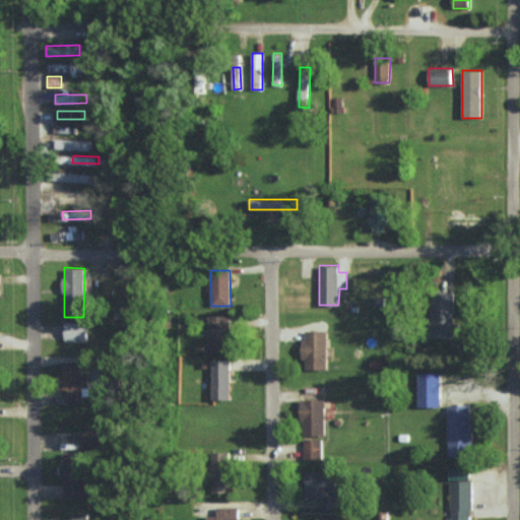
[(454,291),(431,291),(430,337),(458,338),(458,327),(453,327),(454,291)]
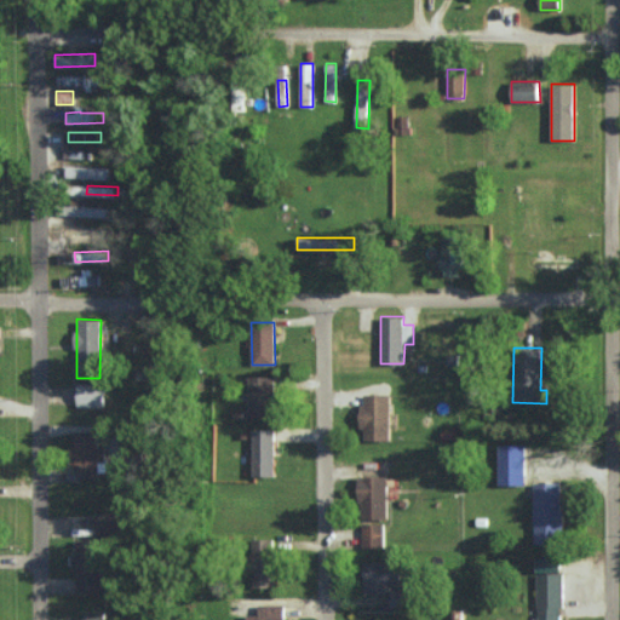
[(248,418),(273,418),(274,375),(248,375),(248,418)]
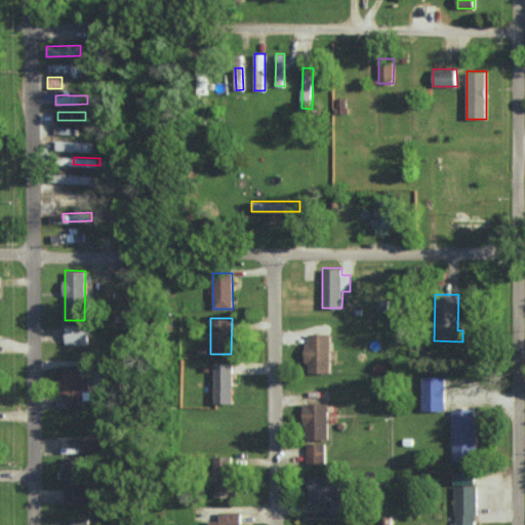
[(65,344),(88,344),(88,324),(65,324),(65,344)]
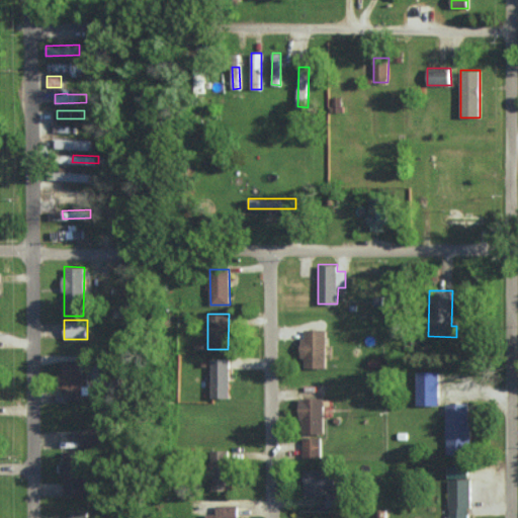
[(303,367),(326,366),(326,329),(301,329),(303,367)]
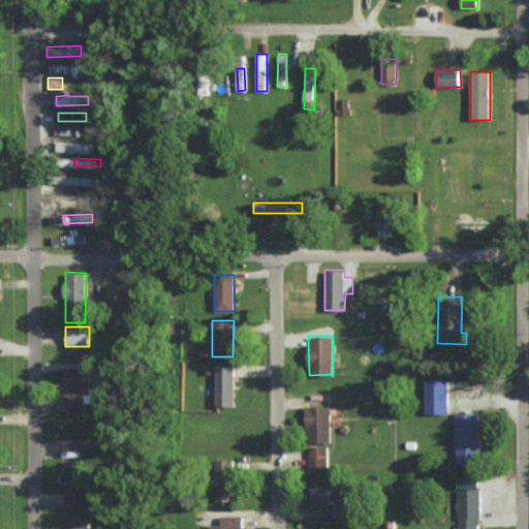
[(234,366),(215,366),(216,406),(235,406),(234,366)]
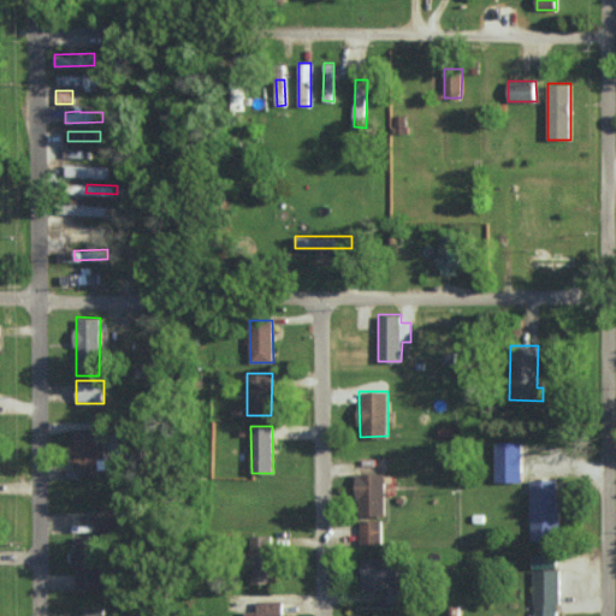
[(100,474),(100,427),(72,427),(72,465),(76,465),(76,475),(100,474)]
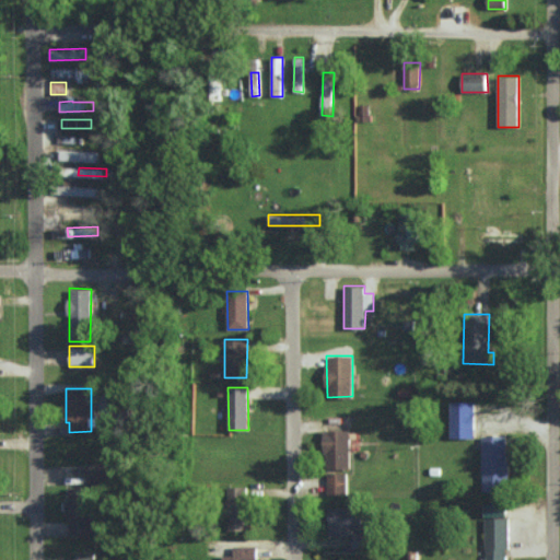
[(451,401),(451,438),(475,438),(476,401),(451,401)]
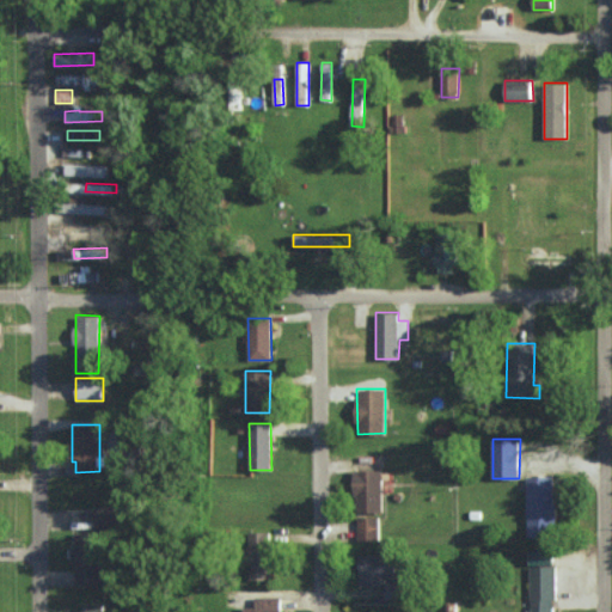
[(383,470),(354,470),(355,513),(383,513),(383,470)]
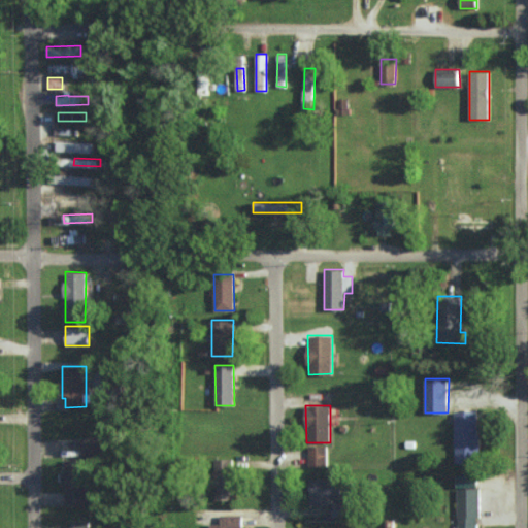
[(479,410),(454,410),(456,463),(480,462),(479,410)]
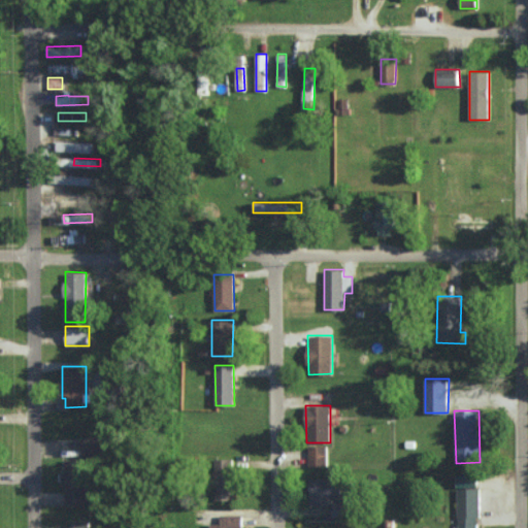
[(105,436),(81,436),(81,456),(105,455),(105,436)]
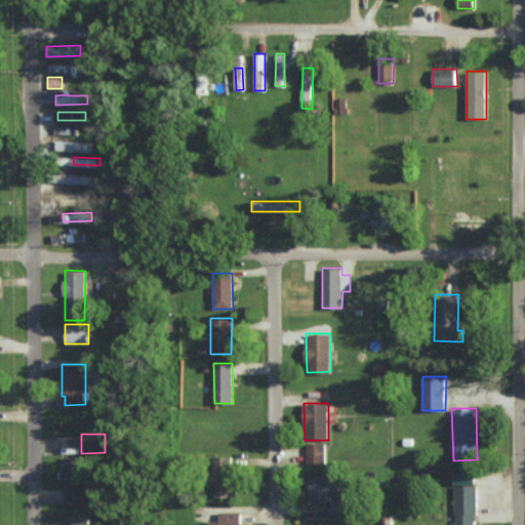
[(324,443),(307,443),(307,463),(325,462),(324,443)]
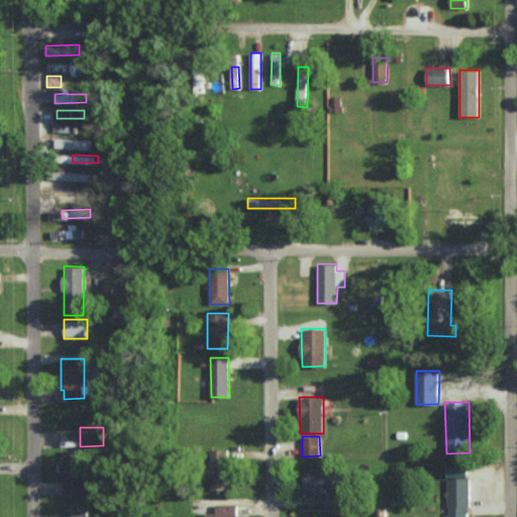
[(63,493),(89,493),(89,474),(80,474),(80,449),(63,449),(63,493)]
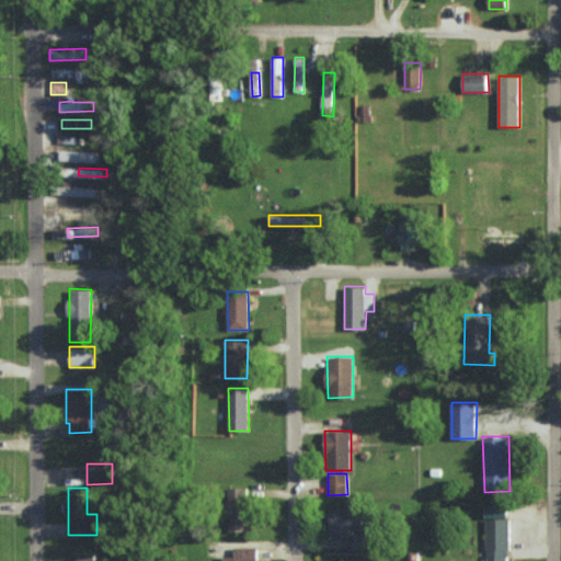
[(228,530),(249,530),(248,488),(228,488),(228,530)]
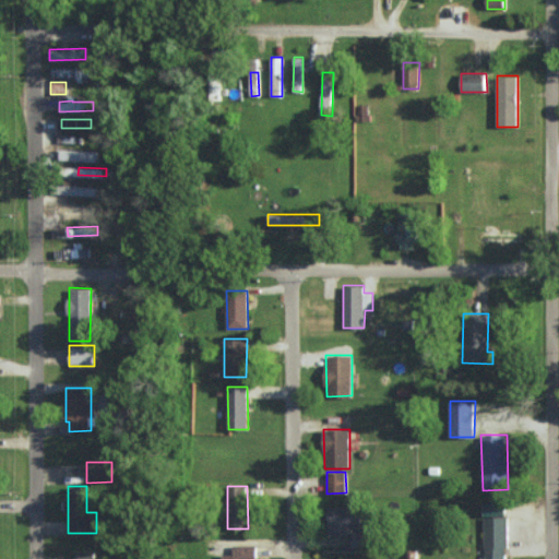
[(507,558),(507,502),(484,503),(484,558),(507,558)]
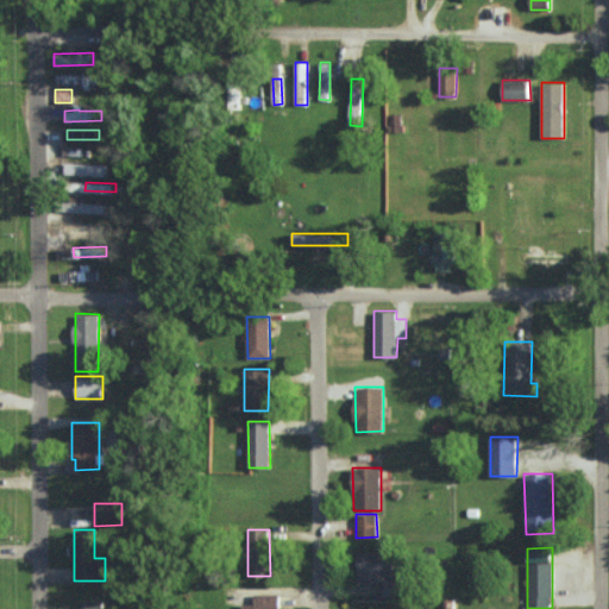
[(357,552),(357,583),(383,583),(383,596),(400,596),(399,559),(387,559),(387,551),(357,552)]
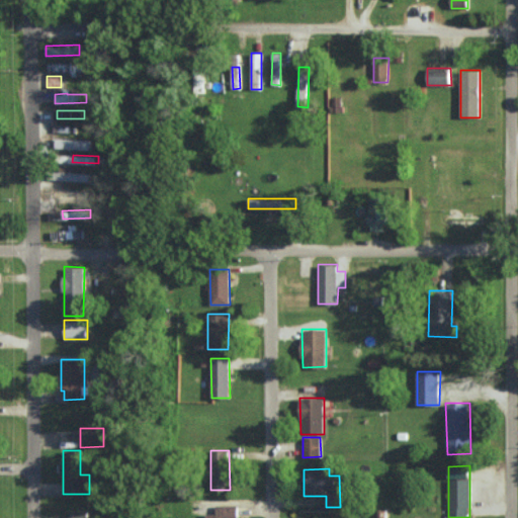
[(237,517),(237,505),(216,505),(216,514),(206,514),(205,517),(237,517)]
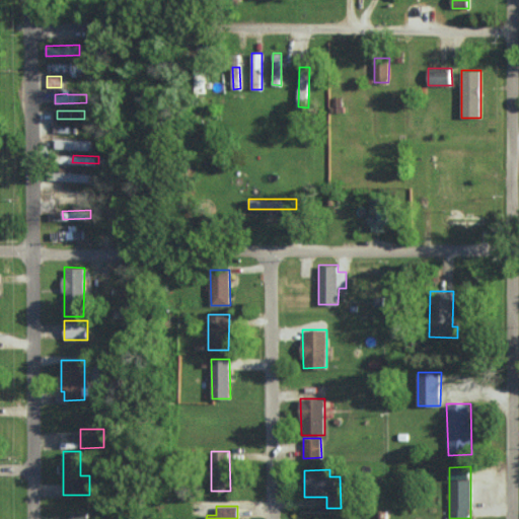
[(69,518),(87,518),(87,510),(69,511),(69,518)]
